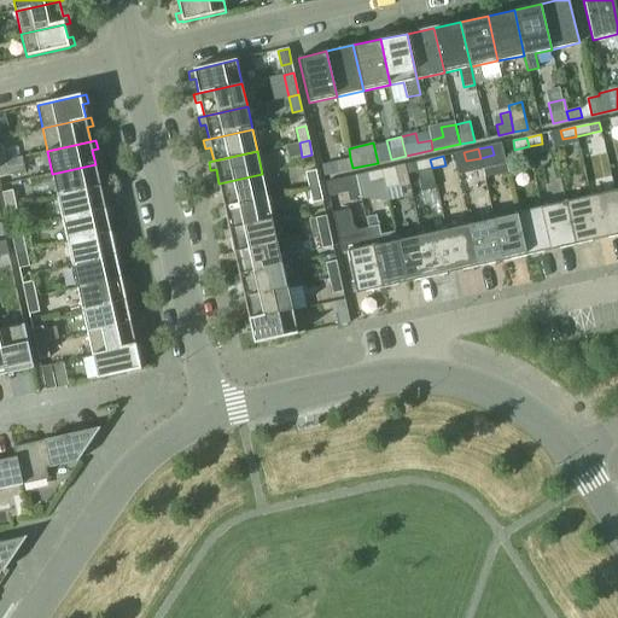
[(353,168),(350,158),(322,164),(325,175),(353,168)]
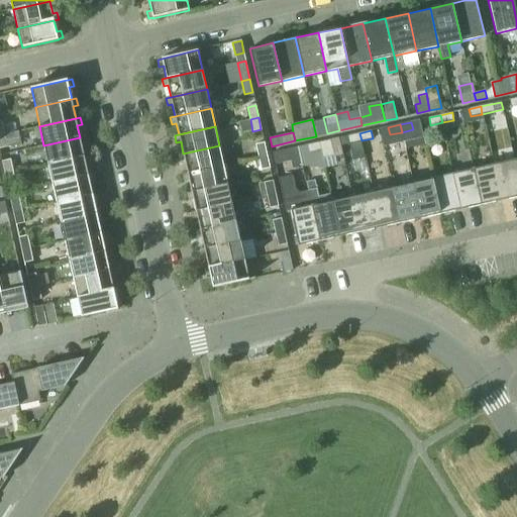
[(350,143),(362,140),(359,133),(348,135),(350,143)]
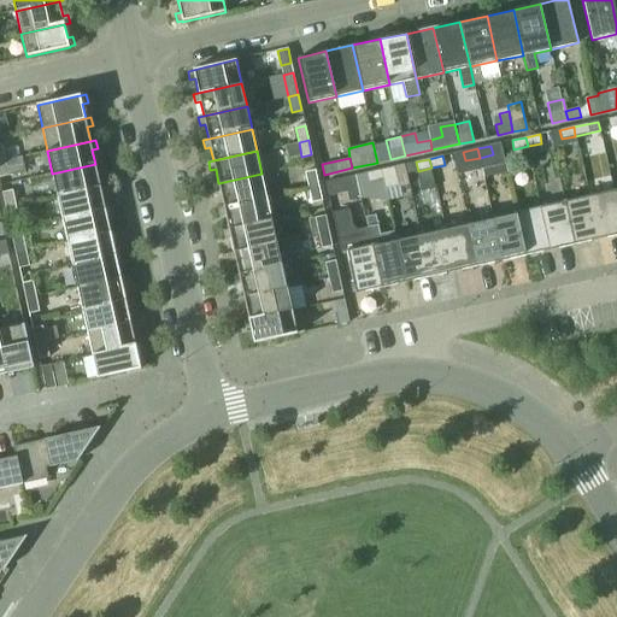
[(6,160),(0,162),(0,177),(10,175),(6,160)]
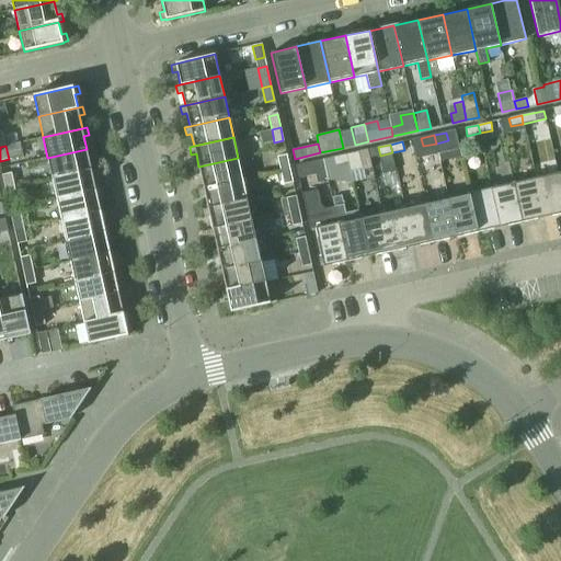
[(47,158),(52,178),(91,169),(89,157),(93,156),(92,148),(87,149),(47,158)]
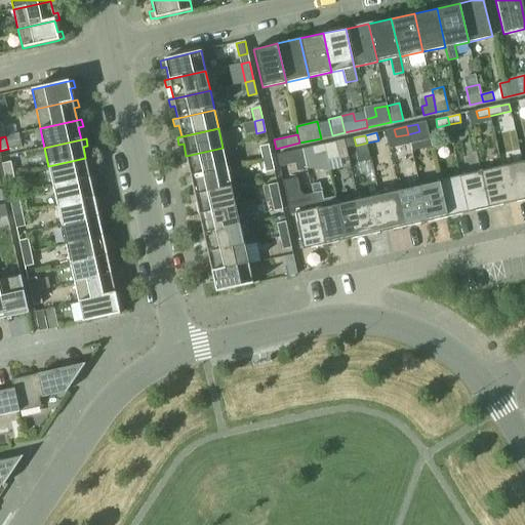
[(344,140),(324,145),(325,152),(327,159),(347,155),(344,140)]
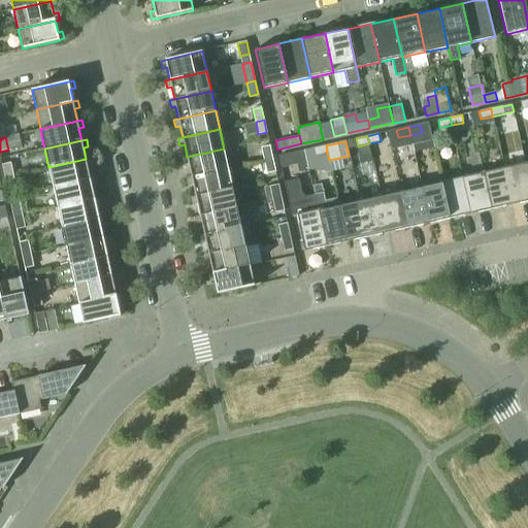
[(326,145),(315,149),(316,155),(327,153),(326,145)]
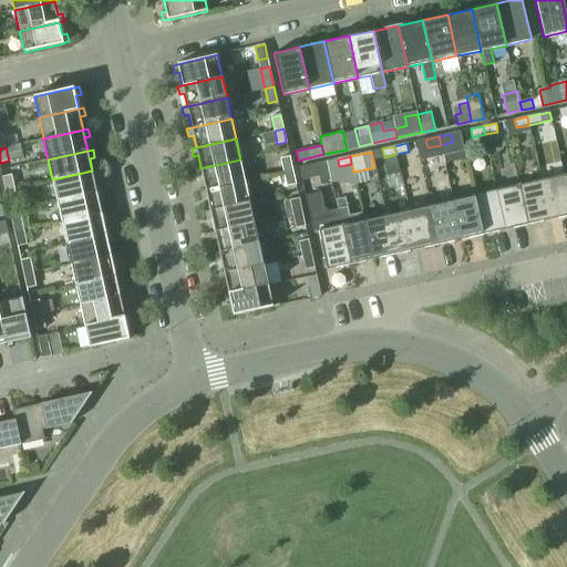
[(280,160),(284,173),(292,171),(289,157),(280,160)]
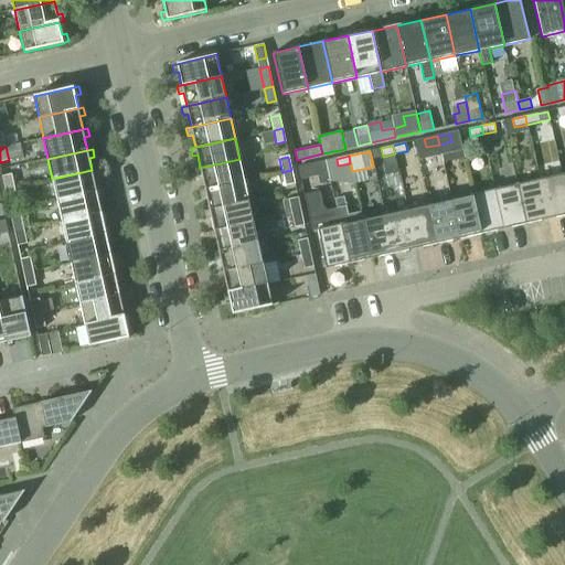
[(202,176),(204,189),(244,180),(240,159),(200,168),(195,169),(196,177),(202,176)]
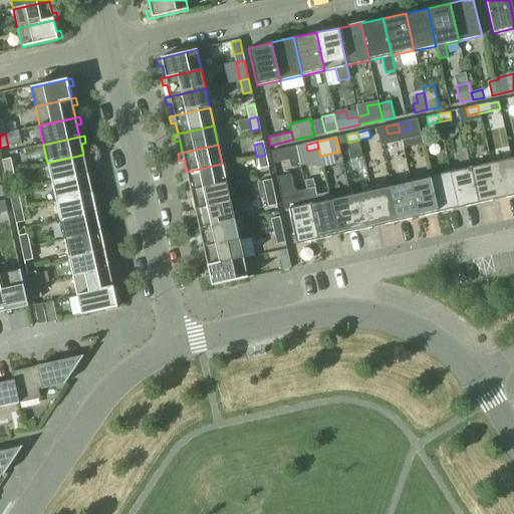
[(296,147),(272,152),(274,163),(289,160),(291,168),(300,166),(296,147)]
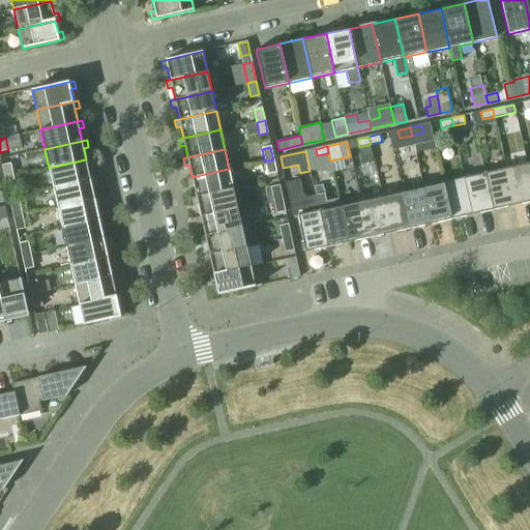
[(91,158),(86,159),(49,168),(54,187),(90,179),(88,167),(92,166),(91,158)]
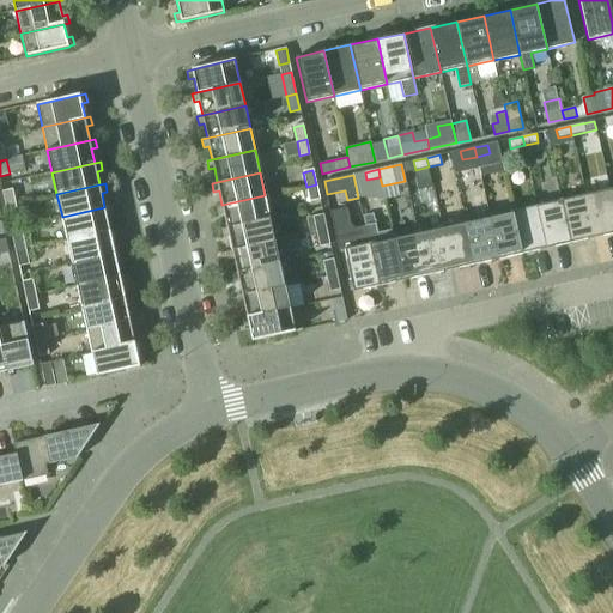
[(320,200),(316,184),(307,187),(310,202),(320,200)]
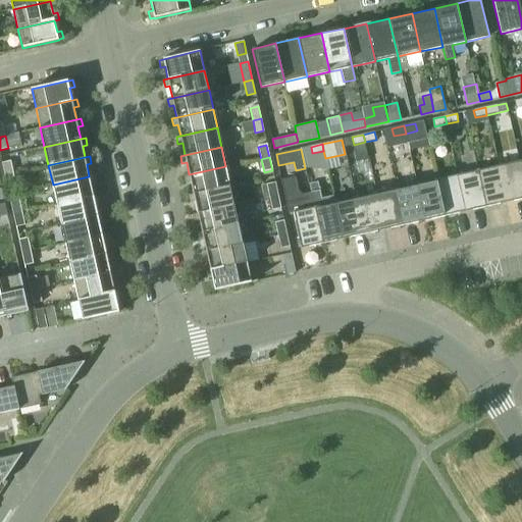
[(4,175),(13,173),(10,161),(2,163),(4,175)]
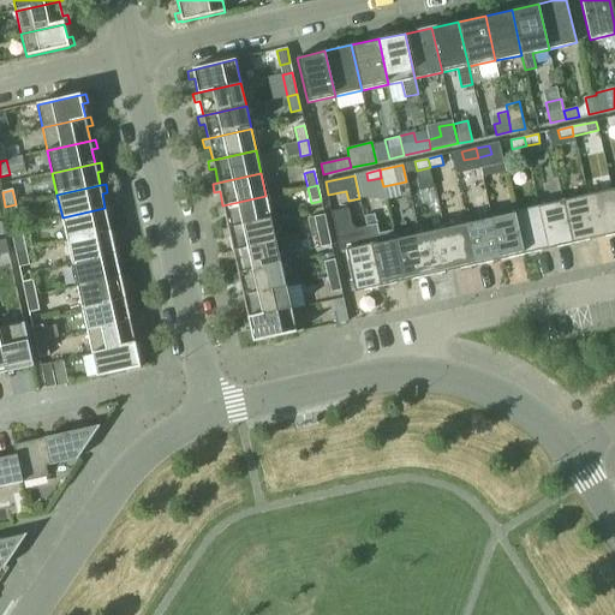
[(614,234),(614,207),(611,190),(587,196),(597,239),(614,234)]
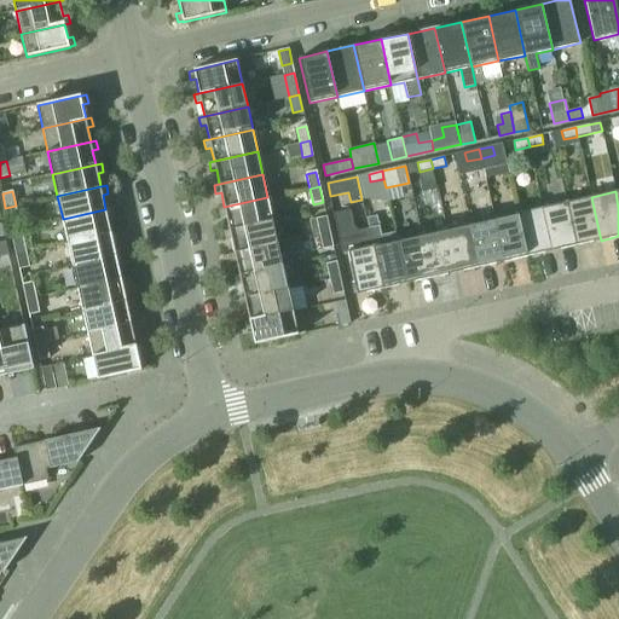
[(273,220),(267,197),(224,207),(219,208),(220,217),(226,215),(230,230),(273,220)]
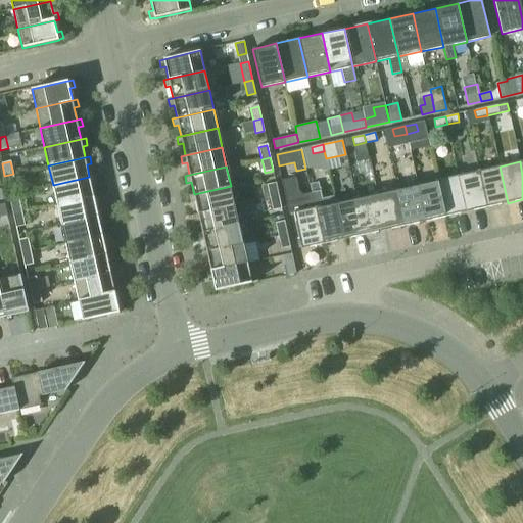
[(487,207),(508,203),(500,167),(479,171),(487,207)]
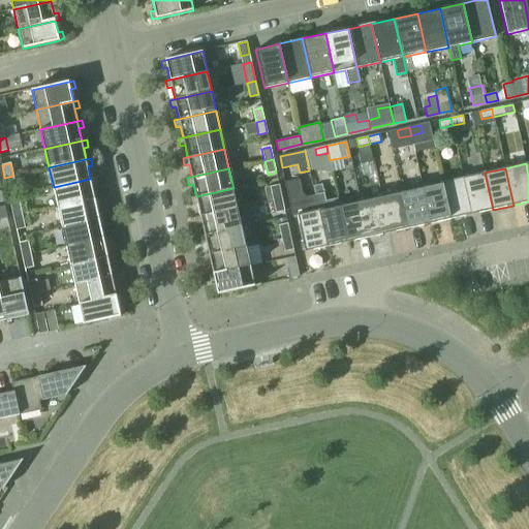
[(485,173),(463,177),(472,214),(493,210),(485,173)]
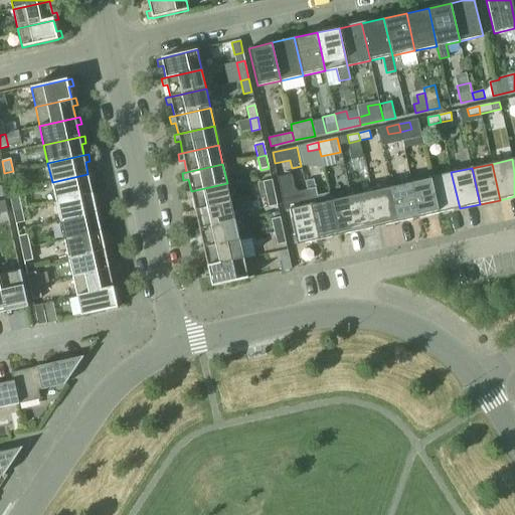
[(13,171),(4,173),(7,186),(16,184),(13,171)]
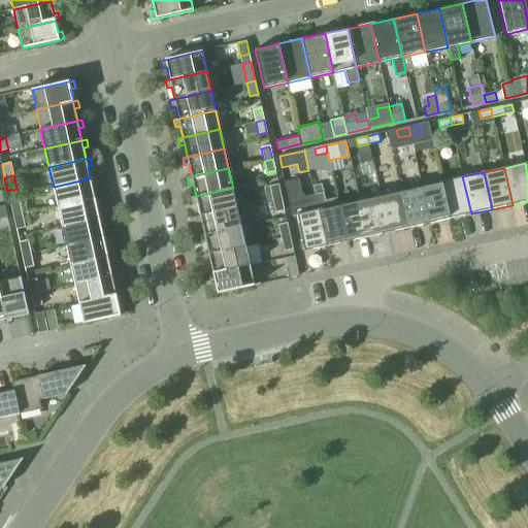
[(471,213),(462,176),(441,182),(451,219),(471,213)]
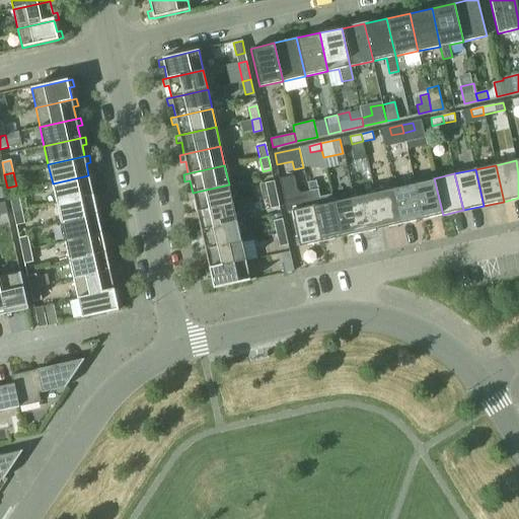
[(53,183),(57,203),(93,195),(90,182),(94,181),(93,174),(88,175),(53,183)]
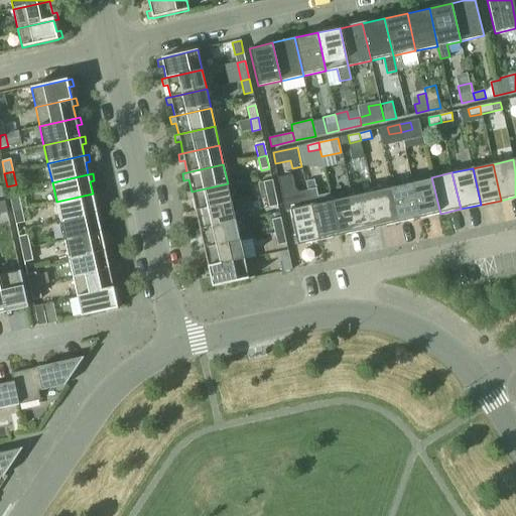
[(318,241),(310,205),(307,190),(299,191),(294,188),(291,174),(278,177),(285,211),(290,210),(298,245),(318,241)]
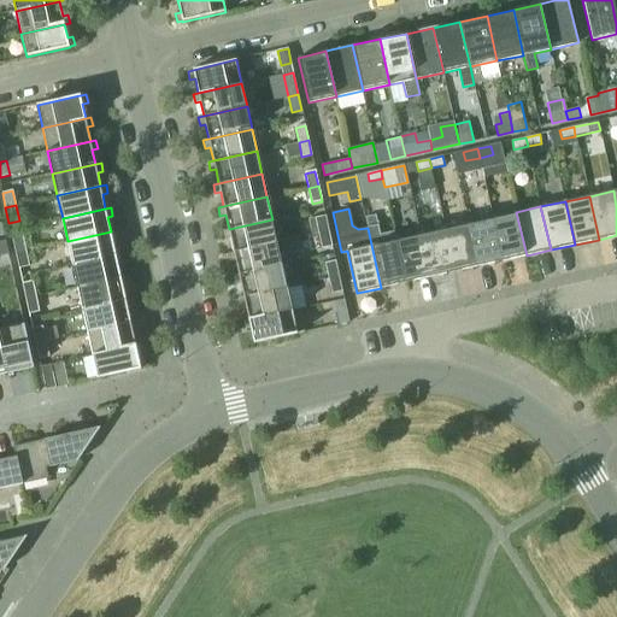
[(516,212),(492,217),(503,260),(527,256),(516,212)]
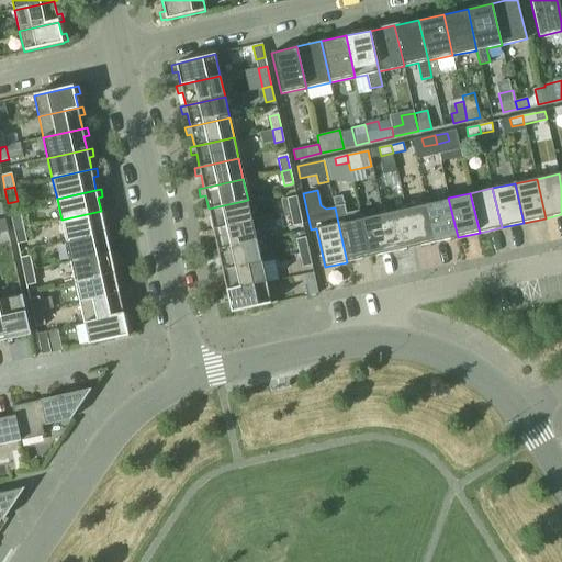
[(333,198),(335,208),(345,205),(343,195),(333,198)]
